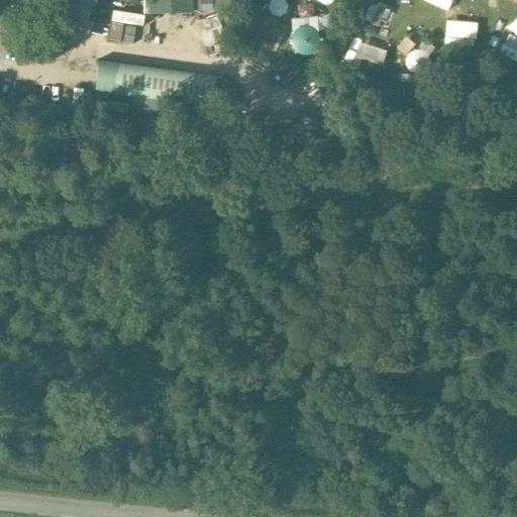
[(196,11),(196,0),(148,0),(148,12),(196,11)]
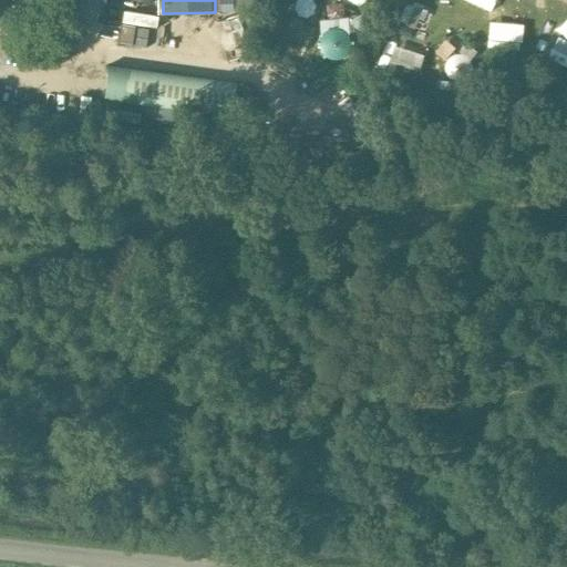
[(412,2),(405,27),(423,31),(429,7),(412,2)]
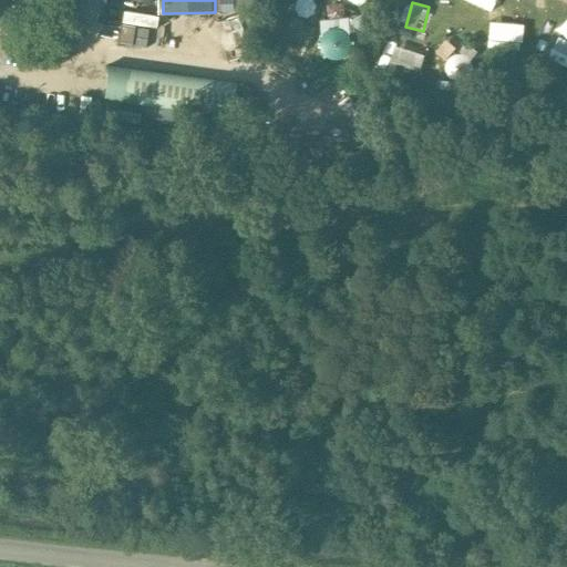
[(349,18),(322,19),(323,39),(349,38),(349,18)]
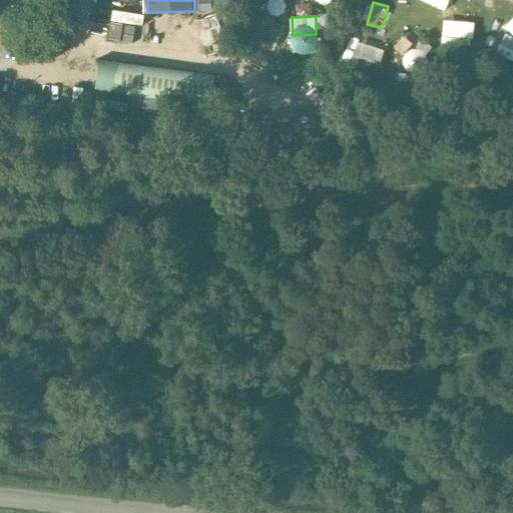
[(266,18),(265,39),(279,39),(280,19),(266,18)]
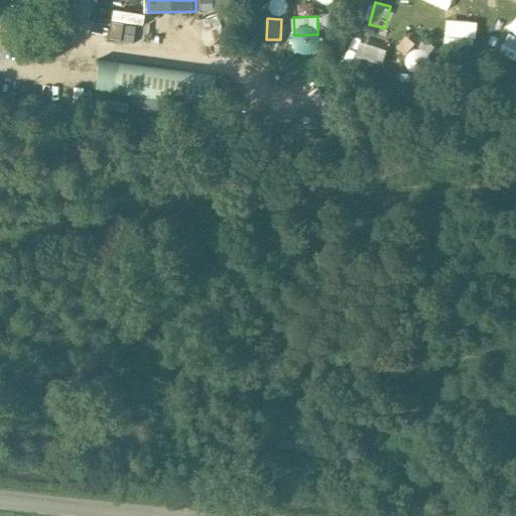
[(491,45),(507,52),(515,32),(515,23),(503,18),(491,45)]
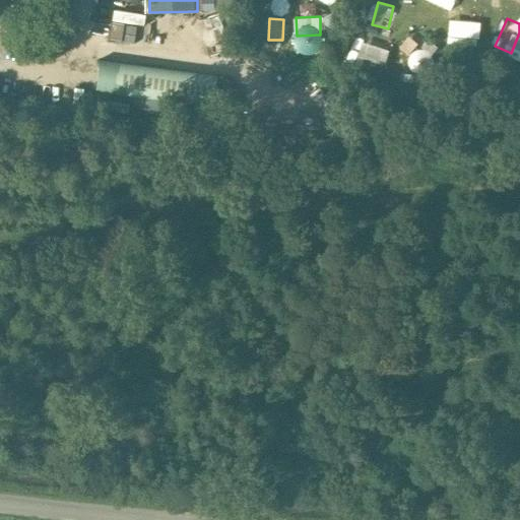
[(480,47),(479,19),(449,19),(450,47),(480,47)]
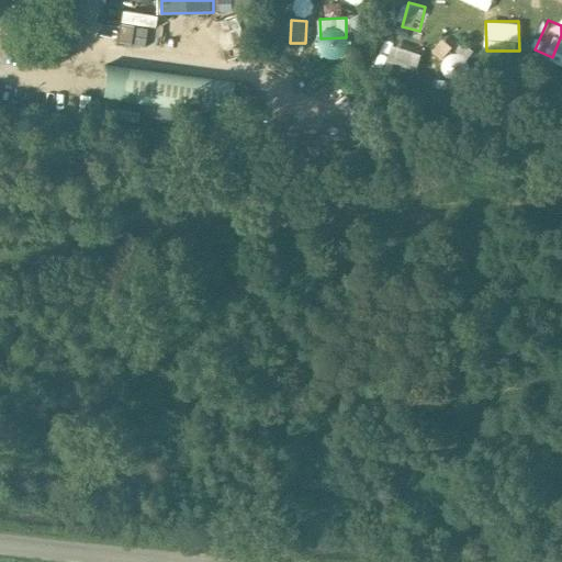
[(392,60),(415,70),(422,56),(398,45),(392,60)]
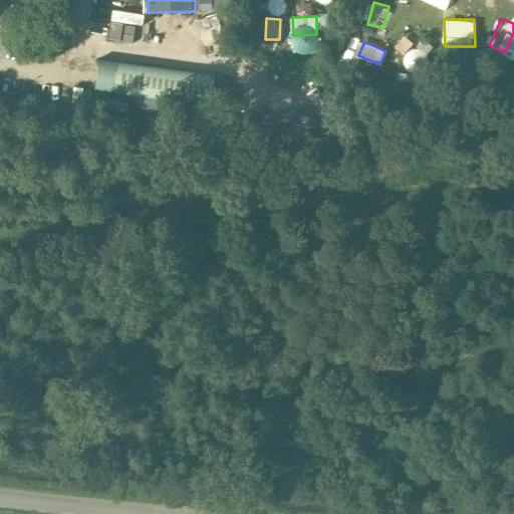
[(213,76),(94,59),(90,87),(209,104),(213,76)]
